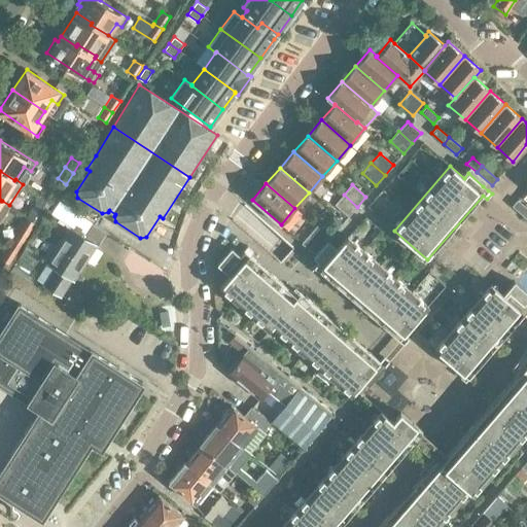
[(349,216),(357,207),(344,195),(335,205),(349,216)]
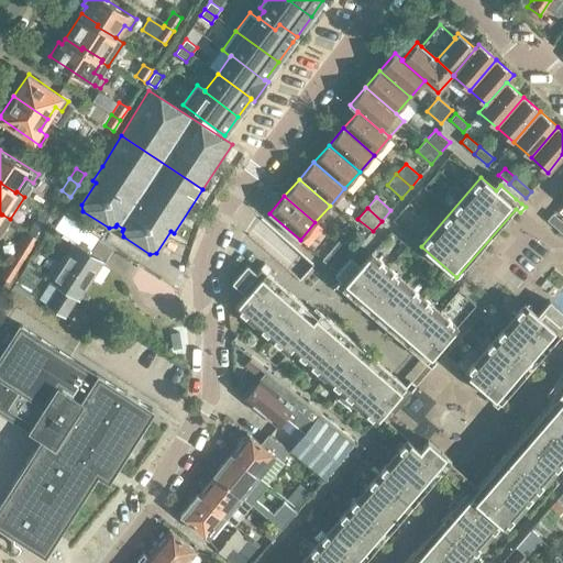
[(54,220),(41,211),(28,233),(41,242),(54,220)]
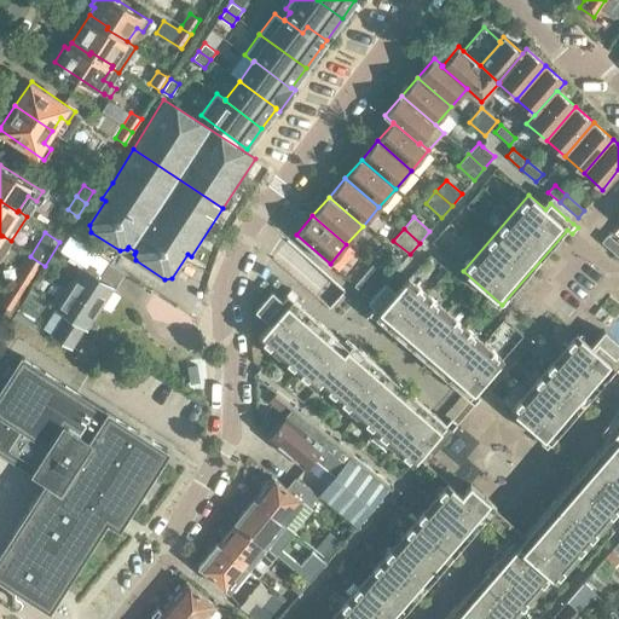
[(618,256),(618,244),(608,235),(602,242),(618,256)]
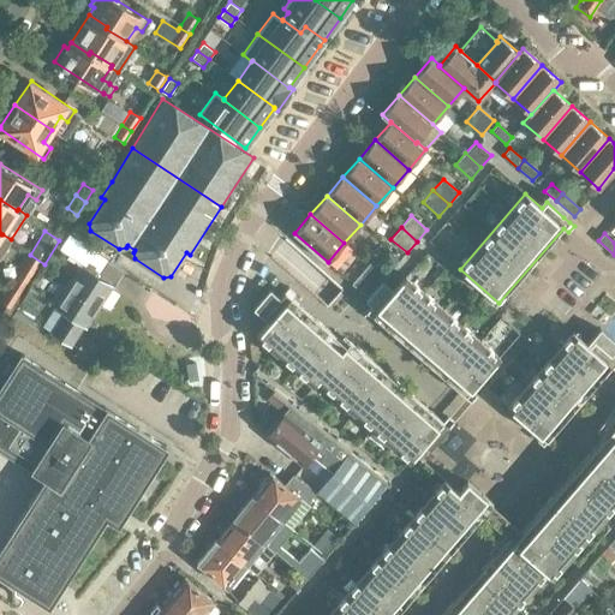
[(70,236),(66,242),(61,249),(85,264),(45,327),(71,344),(84,323),(85,324),(121,269),(70,236)]
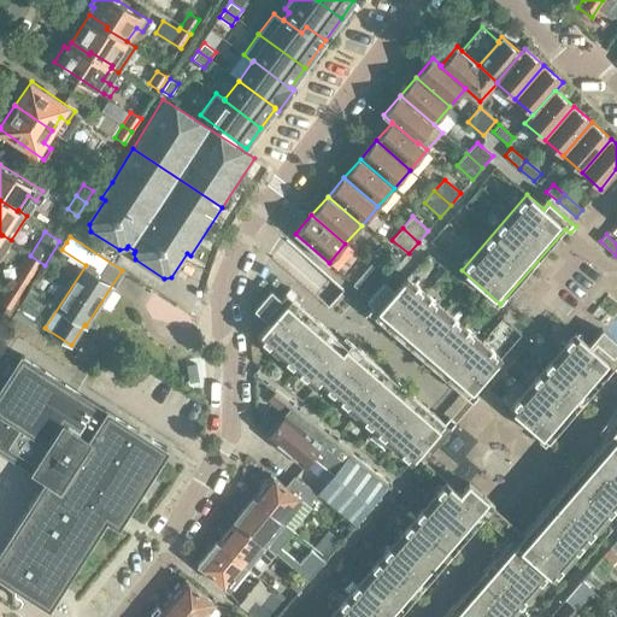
[(374,262),(363,272),(380,287),(389,275),(374,262)]
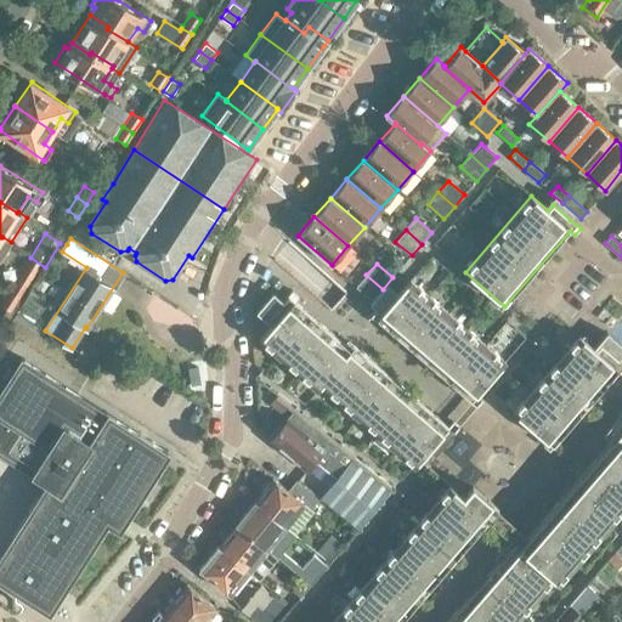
[(383,289),(366,275),(356,287),(372,301),(383,289)]
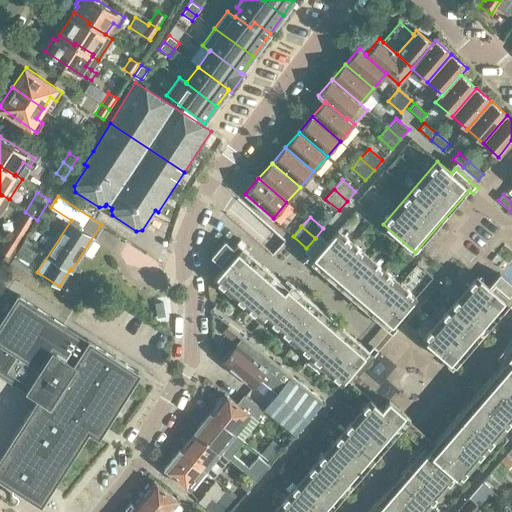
[(7,242),(15,247),(24,234),(16,229),(7,242)]
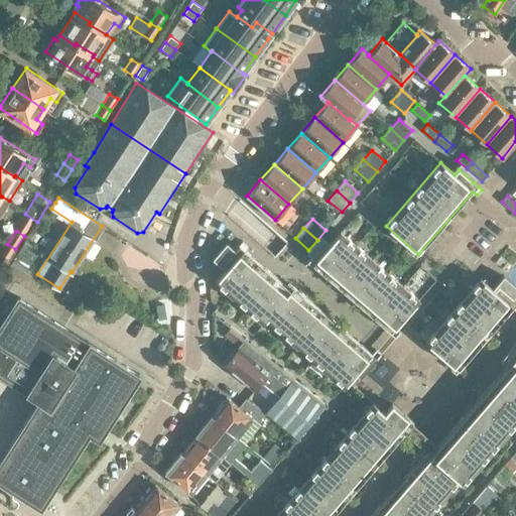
[(419,300),(341,232),(326,249),(321,246),(307,261),(312,265),(391,333),(419,300)]
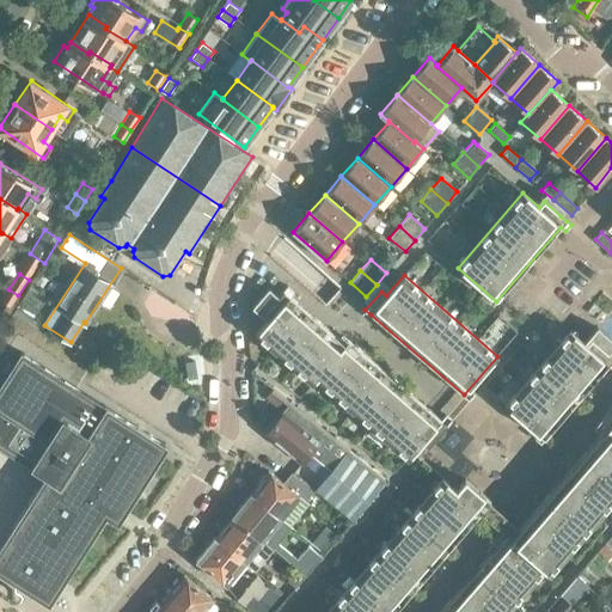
[(409,459),(414,453),(423,442),(428,447),(442,430),(444,430),(452,421),(445,415),(441,420),(348,340),(344,343),(291,297),(294,292),(287,286),(279,297),(270,306),(268,304),(271,299),(267,295),(258,306),(270,317),(256,335),(312,384),(316,379),(409,459)]
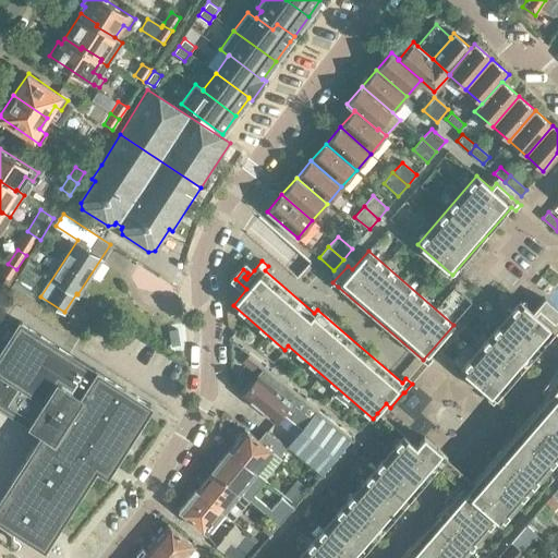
[(10,280),(16,269),(8,264),(1,275),(10,280)]
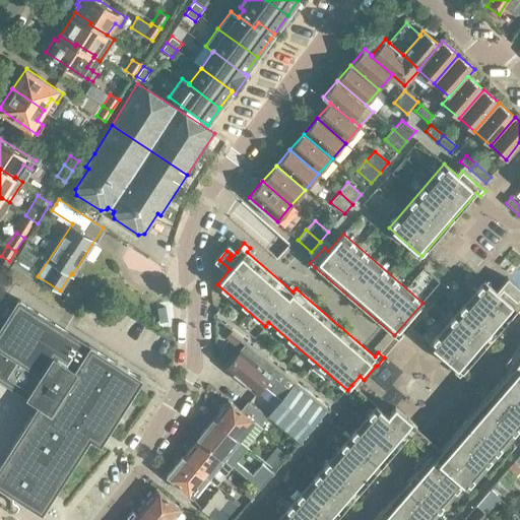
[(10,266),(30,278),(38,268),(31,264),(27,270),(13,261),(10,266)]
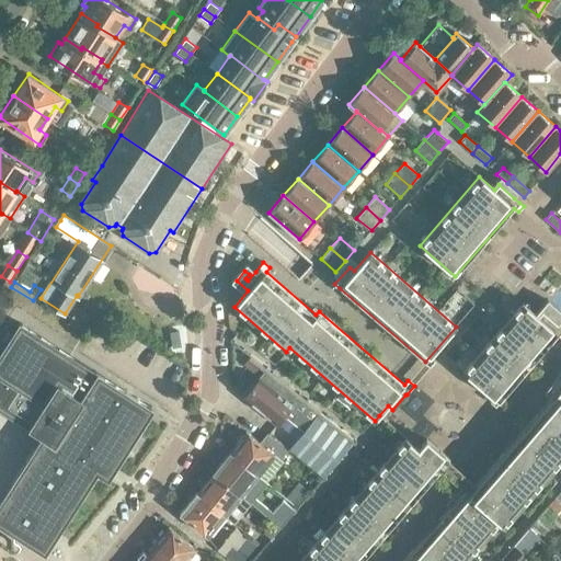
[(483,350),(464,373),(499,403),(558,334),(560,336),(560,327),(558,324),(548,316),(549,313),(553,317),(558,312),(548,305),(538,317),(523,302),(483,350)]
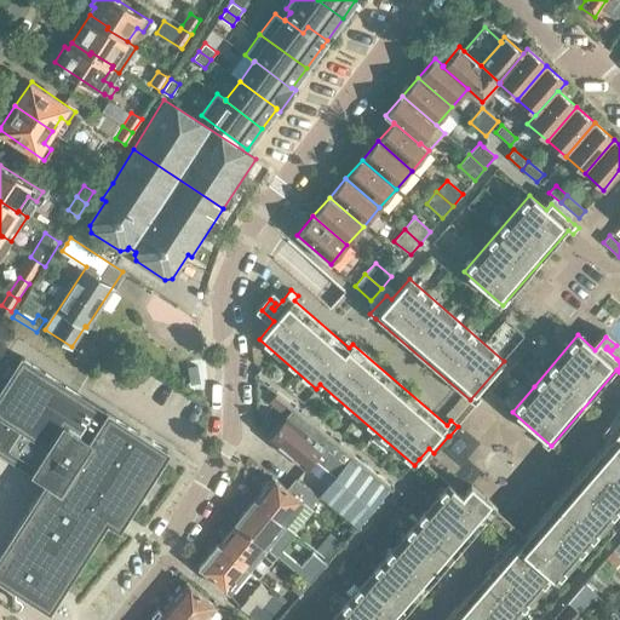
[(78,351),(74,356),(93,368),(102,355),(96,350),(87,357),(78,351)]
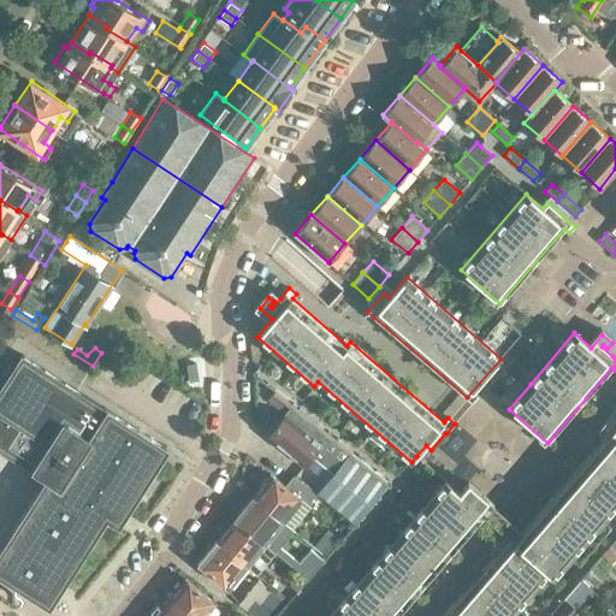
[(119,527),(149,480),(170,449),(149,437),(22,355),(0,388),(0,450),(45,480),(18,522),(0,550),(0,576),(49,609),(80,562),(107,520),(119,527)]
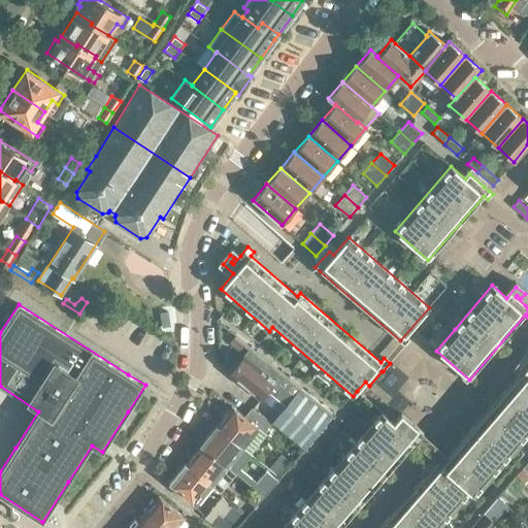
[(437,527),(469,491),(473,494),(527,430),(527,355),(519,366),(522,369),(441,463),(437,460),(378,527),(437,527)]
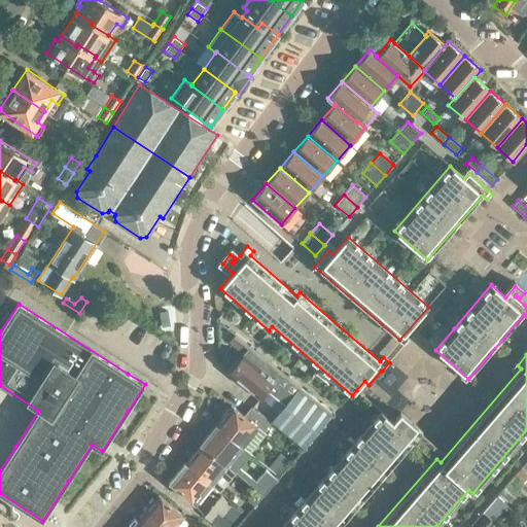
[(269,375),(244,355),(238,362),(236,361),(229,370),(231,371),(229,374),(259,398),(266,390),(278,400),(286,408),(274,422),(306,448),(332,416),(301,390),(295,396),(274,379),(276,377),(271,373),(269,375)]
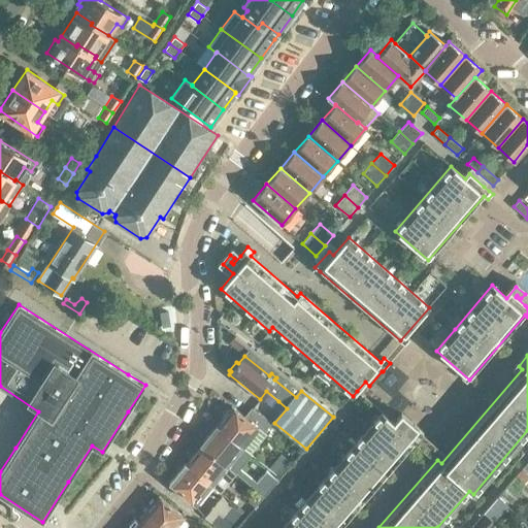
[(355,404),(349,411),(358,420),(364,413),(355,404)]
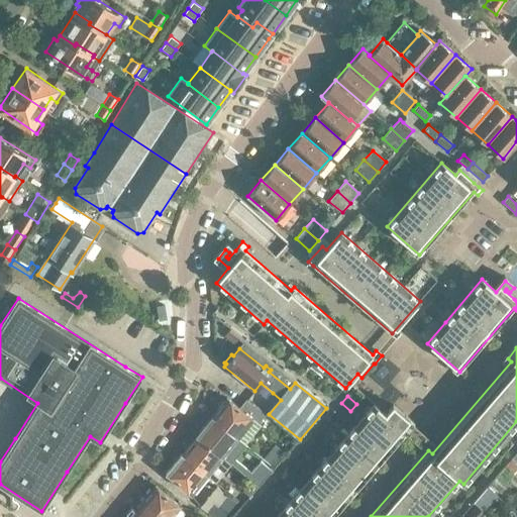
[(227,398),(212,417),(237,437),(252,419),(227,398)]
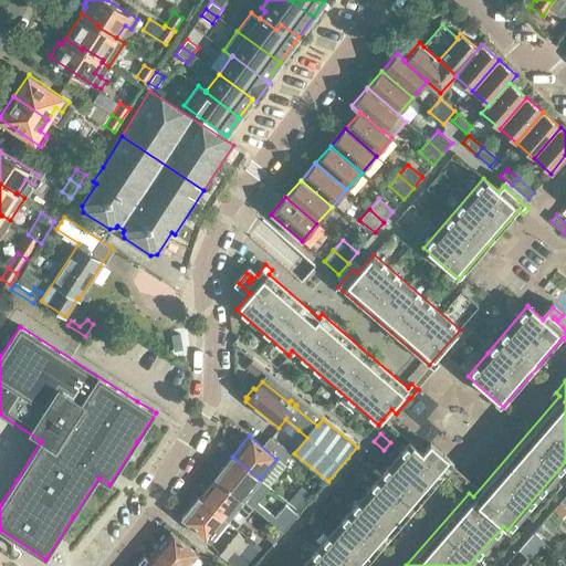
[(365,565),(454,463),(444,454),(443,456),(430,443),(422,453),(410,442),(405,448),(302,565),(365,565)]
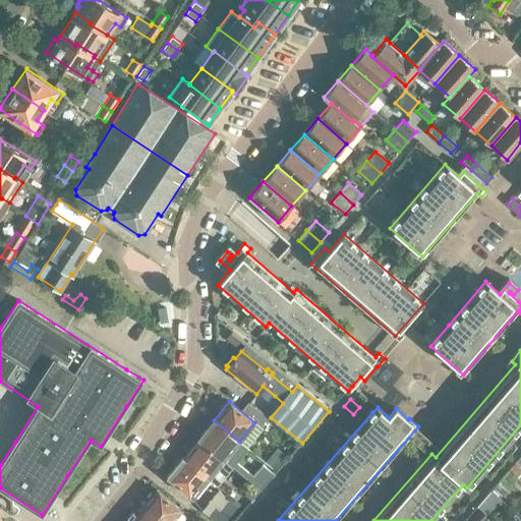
[(214,420),(198,439),(233,467),(262,489),(276,473),(263,463),(252,475),(236,462),(247,449),(239,442),(239,441),(214,420)]
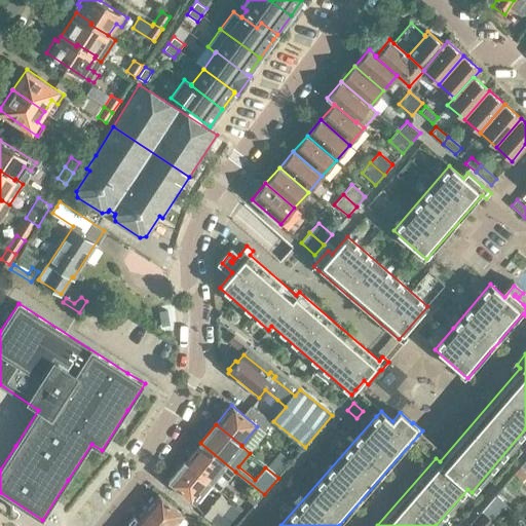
[(220,490),(235,472),(200,443),(185,461),(211,483),(220,490)]
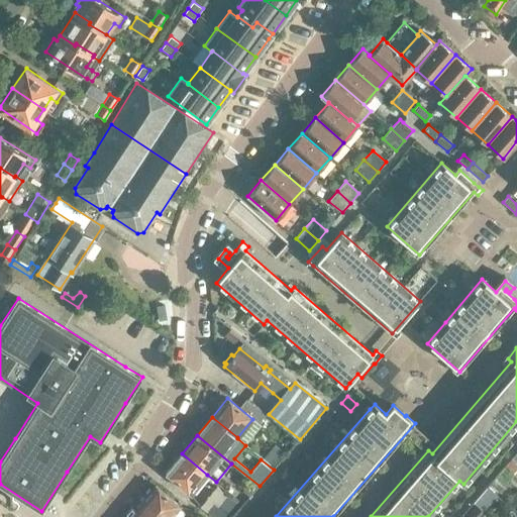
[(276,466),(283,457),(273,449),(266,458),(276,466)]
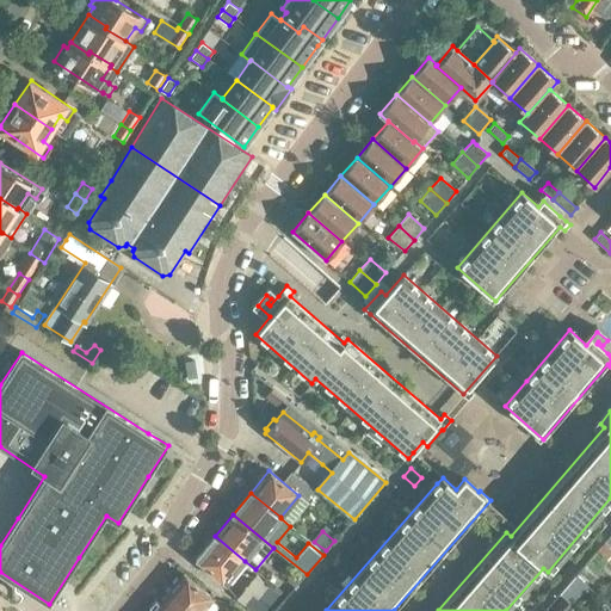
[(215,536),(196,560),(226,584),(245,561),(215,536)]
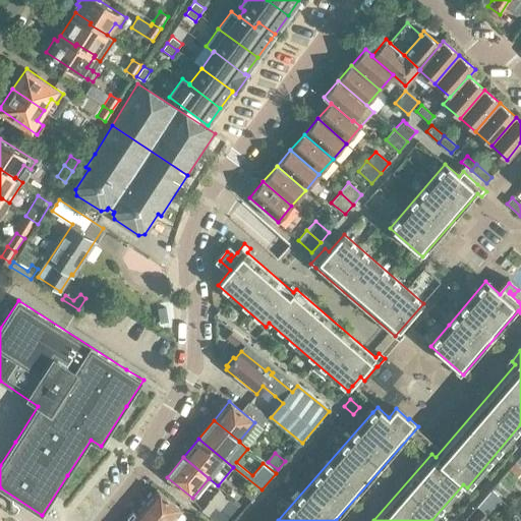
[(509,493),(497,482),(490,490),(501,501),(509,493)]
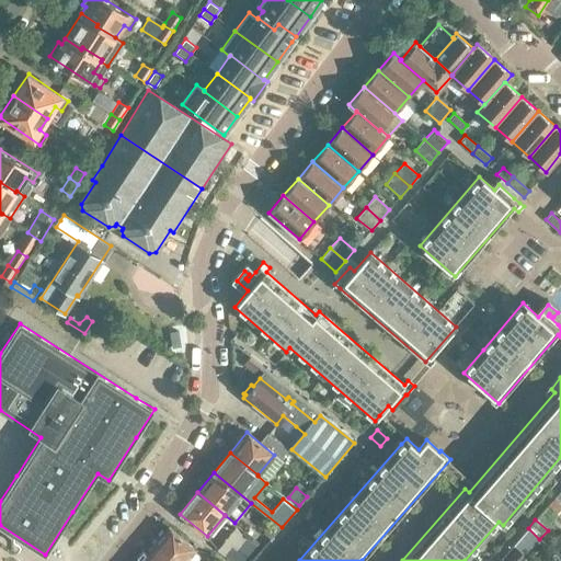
[(169,527),(152,547),(169,560),(187,560),(196,551),(169,527)]
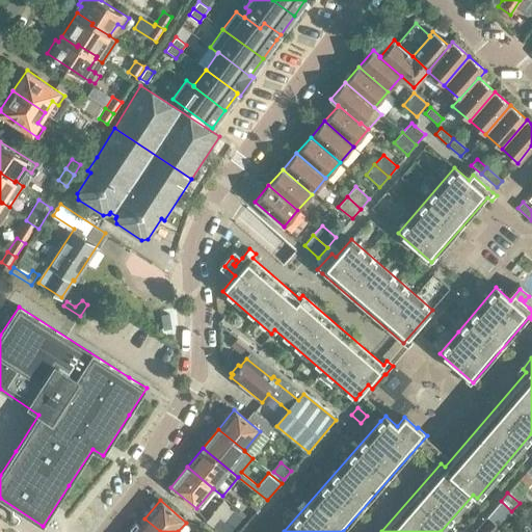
[(223,501),(206,522),(212,527),(213,526),(219,531),(231,531),(242,519),(230,507),(229,506),(223,501)]
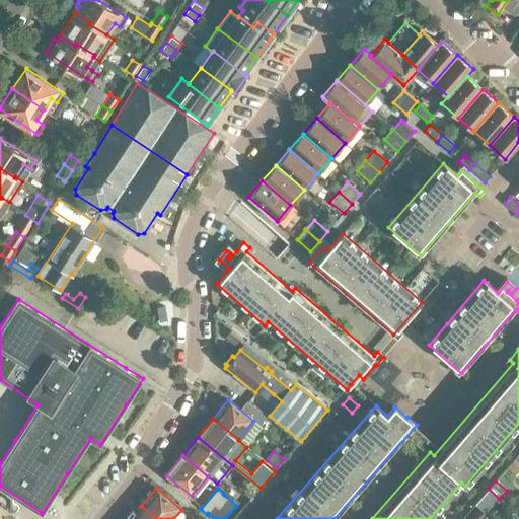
[(499,499),(489,489),(475,503),(487,513),(499,499)]
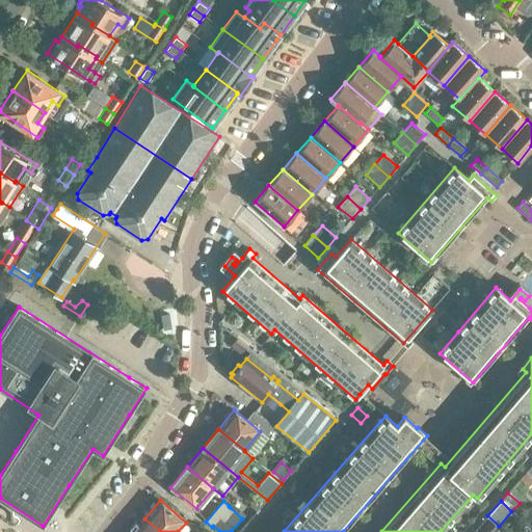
[(160,531),(144,519),(133,531),(160,531)]
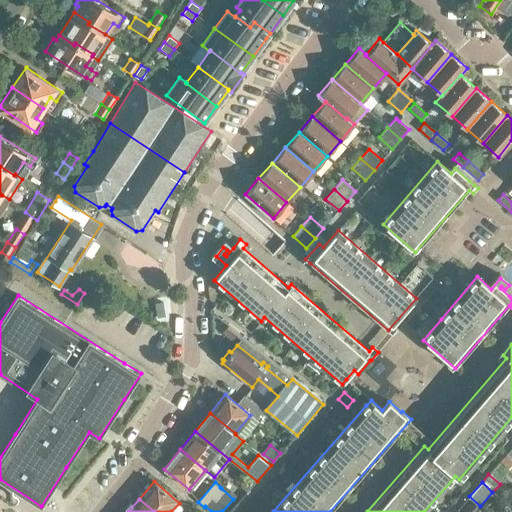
[(475,511),(480,509),(473,502),(464,510),(462,511),(475,511)]
